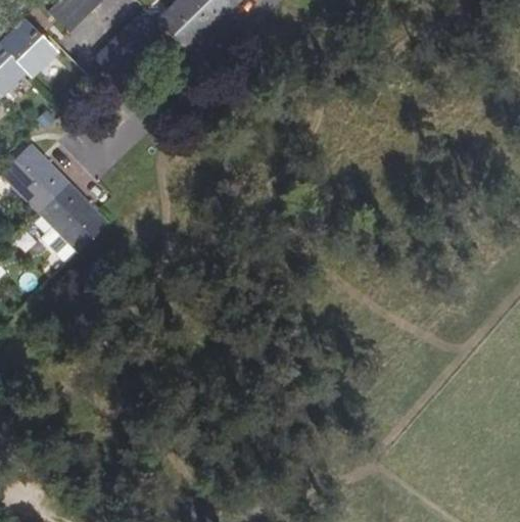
[(72,32),(103,0),(57,0),(49,8),(72,32)]
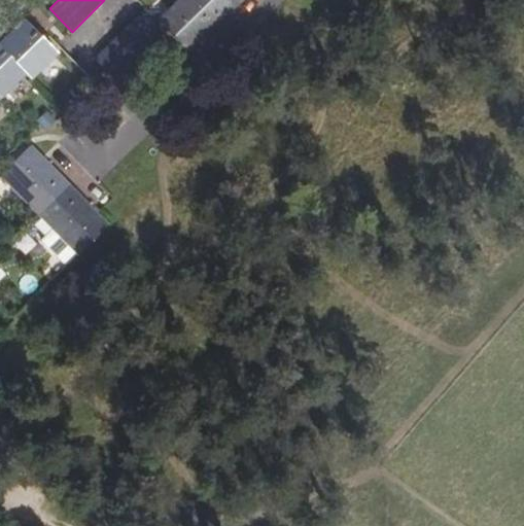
[(189,53),(235,7),(228,0),(176,0),(158,19),(168,31),(189,53)]
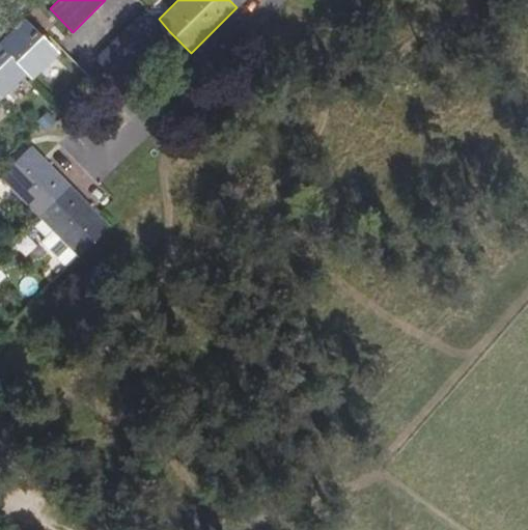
[(118,79),(169,31),(159,19),(147,7),(96,57),(118,79)]
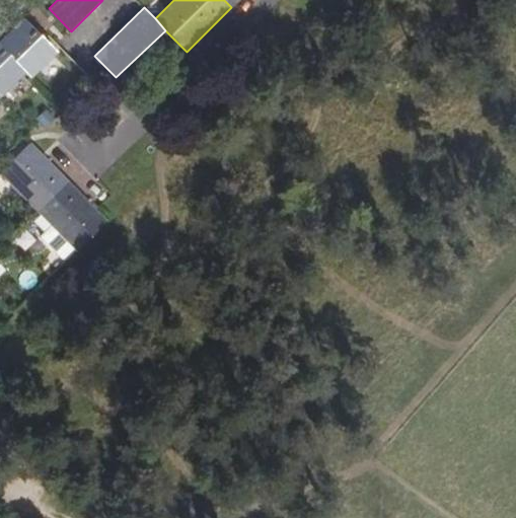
[(58,51),(44,35),(25,17),(0,40),(0,42),(27,71),(32,75),(58,51)]
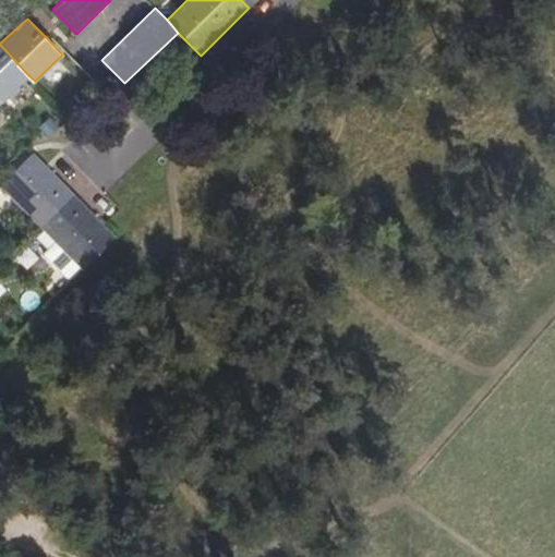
[(29,76),(0,45),(0,98),(3,101),(29,76)]
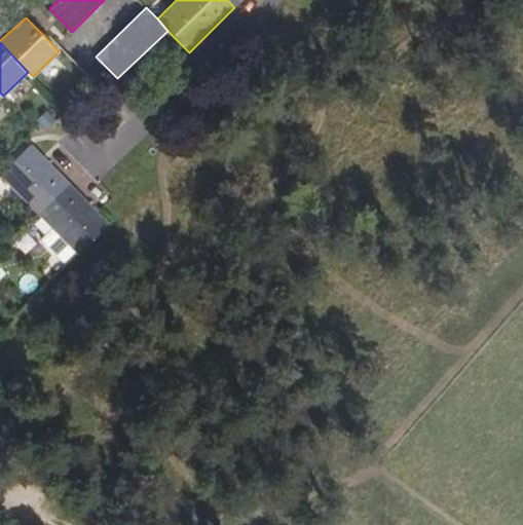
[(39,214),(71,183),(44,156),(32,145),(1,175),(39,214)]
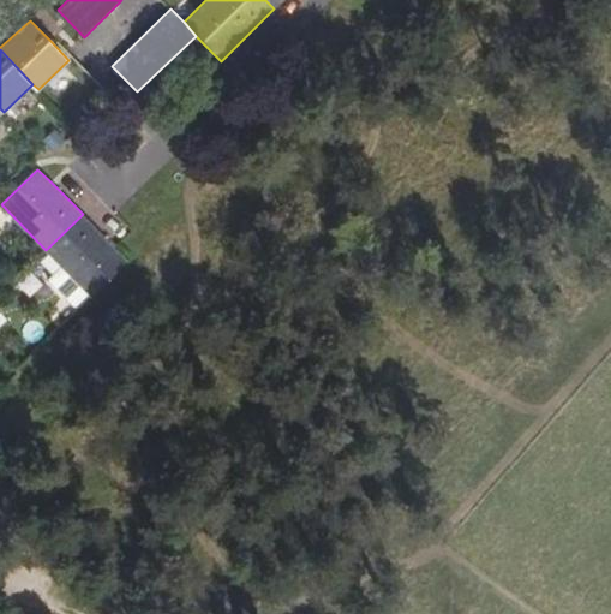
[(90,296),(126,260),(115,248),(83,214),(46,250),(90,296)]
